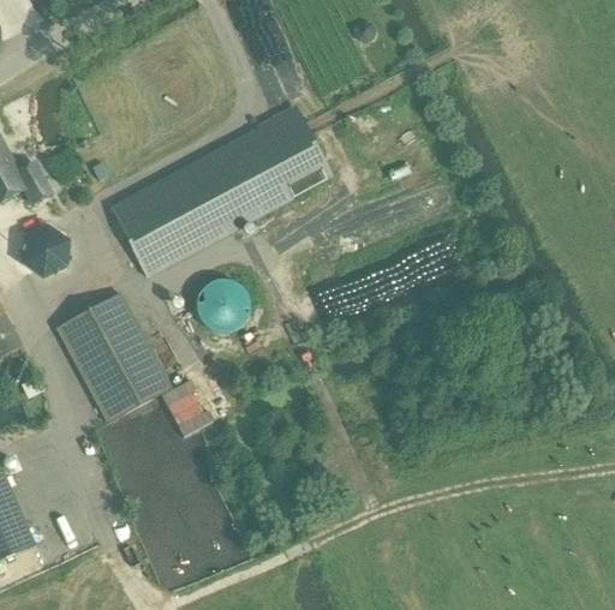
[(147,274),(288,197),(332,177),(294,103),(256,124),(257,126),(111,205),(147,274)]
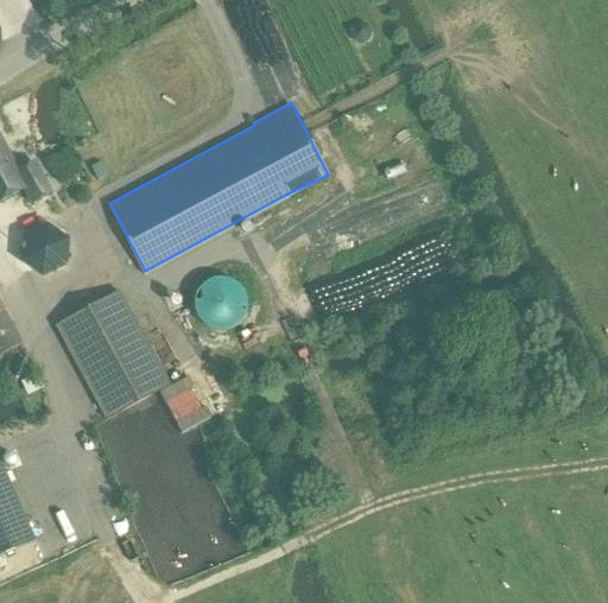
[(17,169),(0,137),(0,197),(24,185),(32,200),(50,190),(33,160),(17,169)]
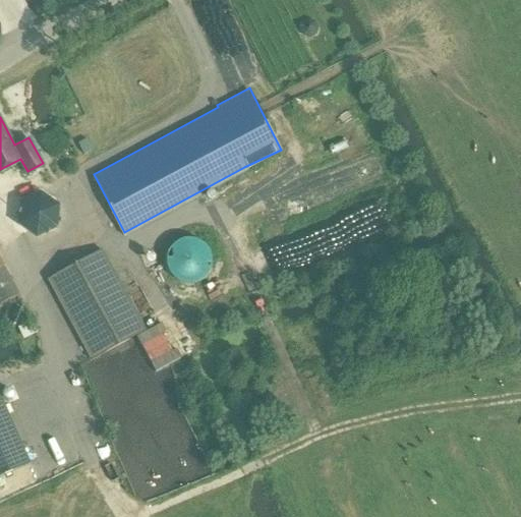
[(57,224),(59,202),(40,189),(20,199),(18,221),(37,234),(57,224)]
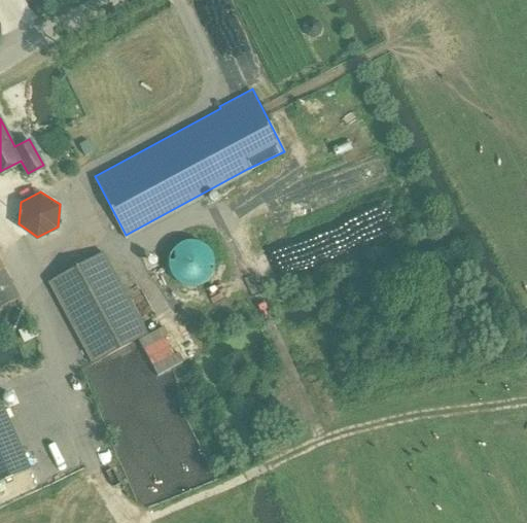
[(214,266),(214,259),(212,254),(210,249),(206,244),(202,241),(197,239),(190,238),(185,238),(179,240),(175,243),(171,246),(167,251),(166,256),(165,263),(166,268),(167,274),(171,278),(175,282),(179,285),(185,286),(190,287),(197,286),(202,283),(206,280),(210,276),(212,271),(214,266)]
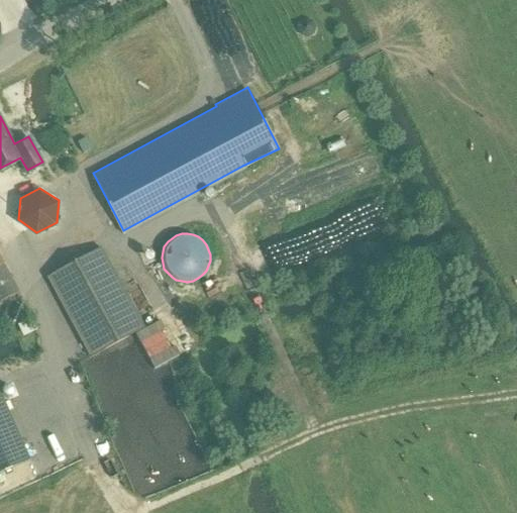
[(92,353),(145,324),(102,244),(48,274),(92,353)]
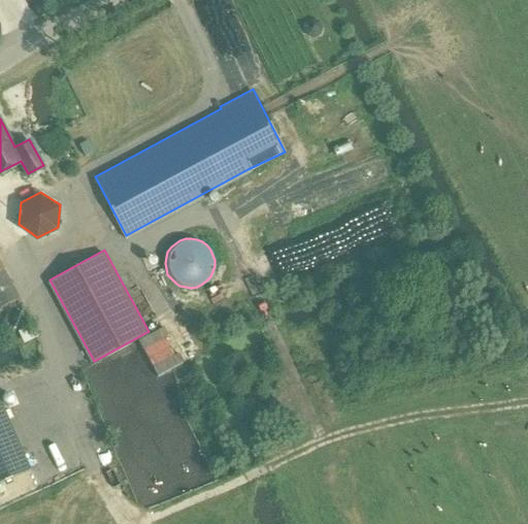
[(0,306),(21,295),(0,258),(0,306)]
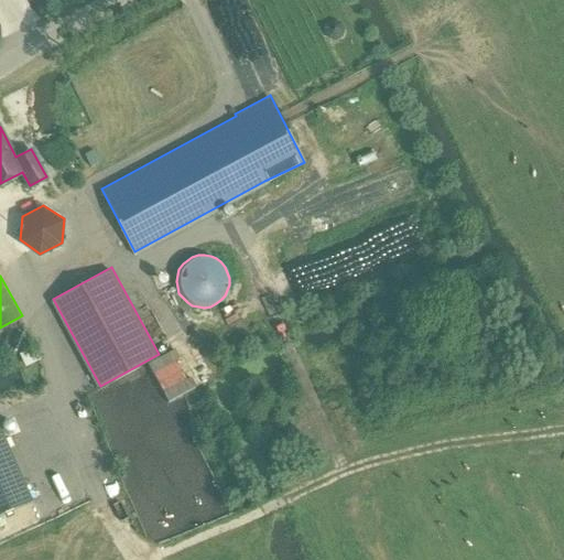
[(0,513),(32,499),(0,427),(0,513)]
